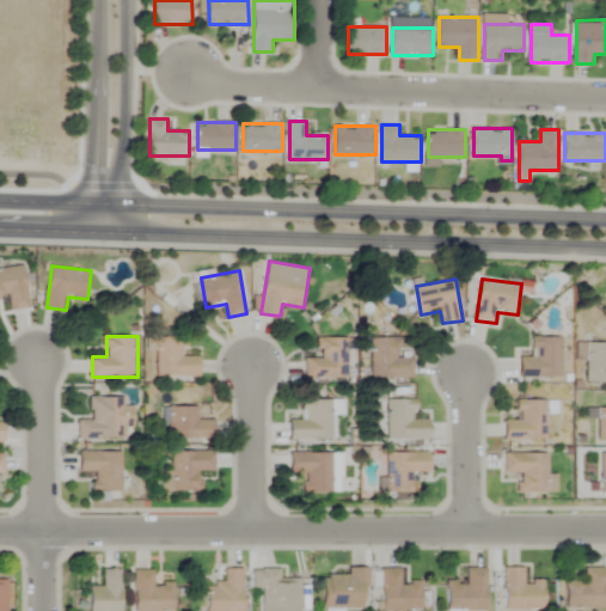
[(160,336),(160,376),(202,376),(202,355),(188,355),(188,336),(160,336)]
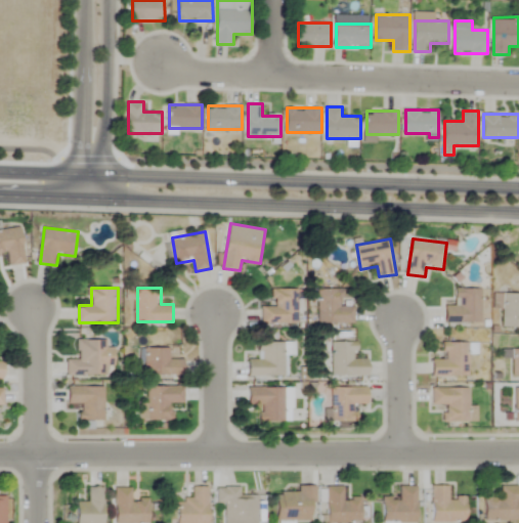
[(264,322),(301,322),(300,288),(275,289),(275,306),(264,306),(264,322)]
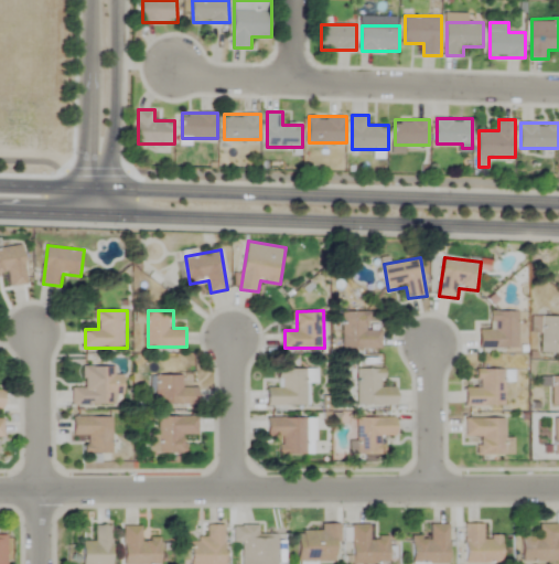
[(384,348),(384,330),(369,330),(369,310),(345,310),(345,348),(384,348)]
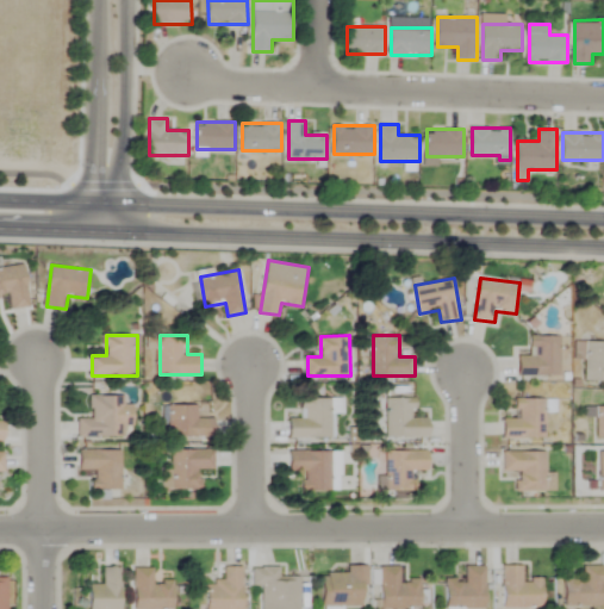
[(520,376),(562,376),(562,335),(534,335),(534,356),(520,356),(520,376)]
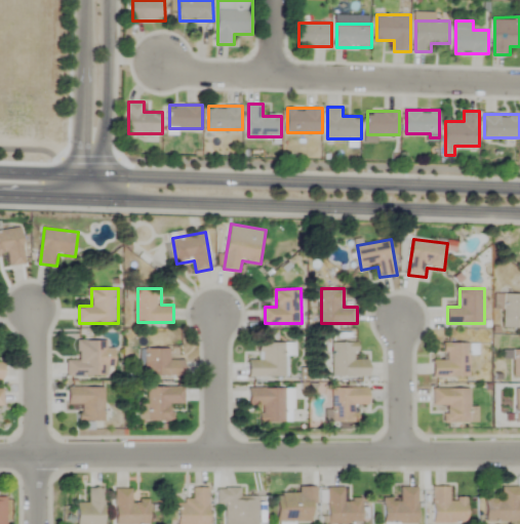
[(505,327),(519,326),(519,292),(505,293),(505,327)]
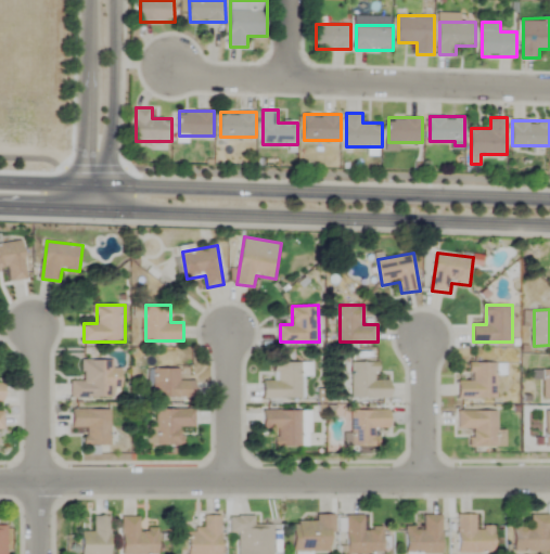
[(74,379),(74,398),(117,398),(117,387),(123,387),(123,369),(116,369),(116,359),(86,359),(86,379),(74,379)]
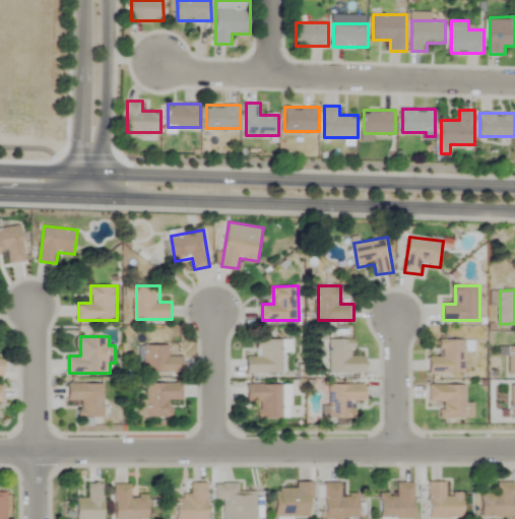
[(285,374),(285,339),(259,338),(258,357),(248,357),(248,373),(285,374)]
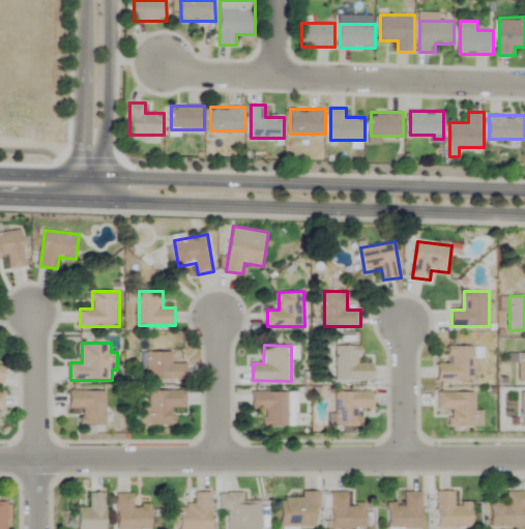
[(374,362),(362,362),(362,345),(331,346),(331,380),(374,379),(374,362)]
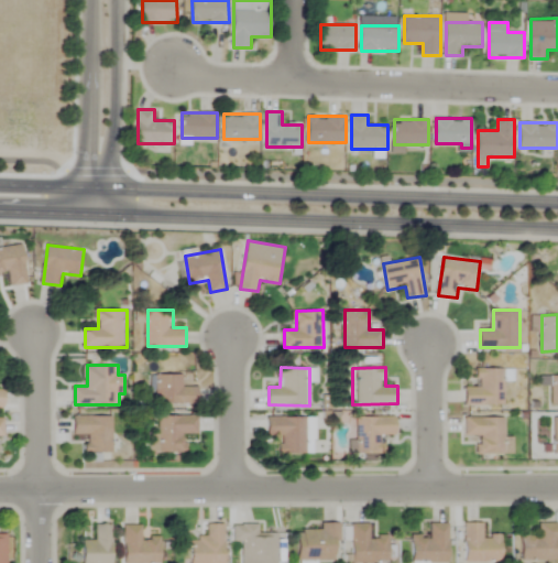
[(466,387),(466,404),(505,404),(505,368),(479,368),(479,387),(466,387)]
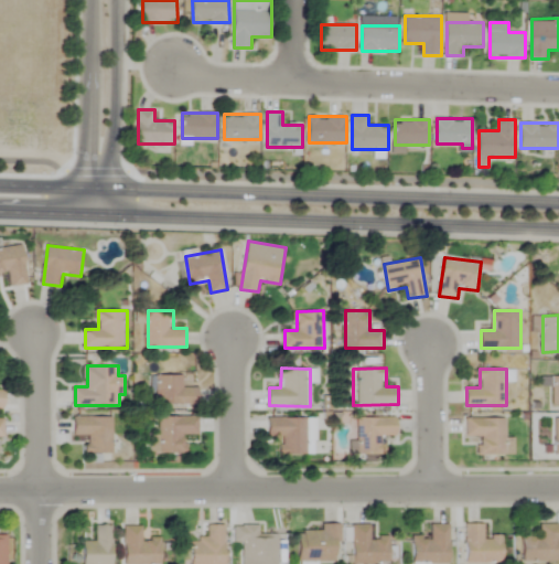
[(184,375),(158,375),(158,405),(201,405),(201,387),(184,387),(184,375)]
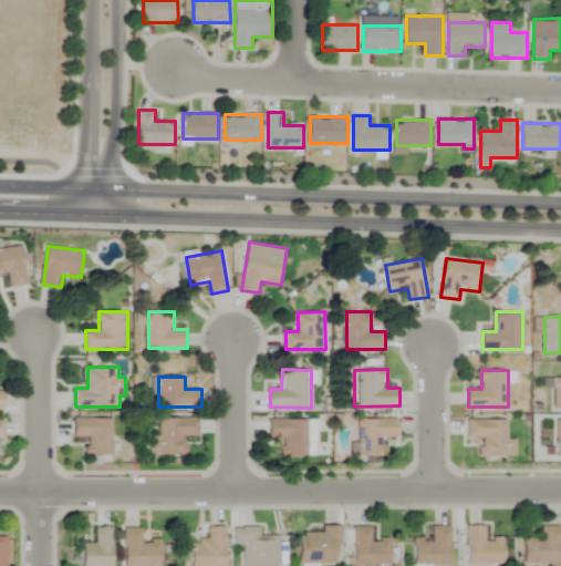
[(89,454),(115,454),(115,418),(75,418),(75,435),(89,435),(89,454)]
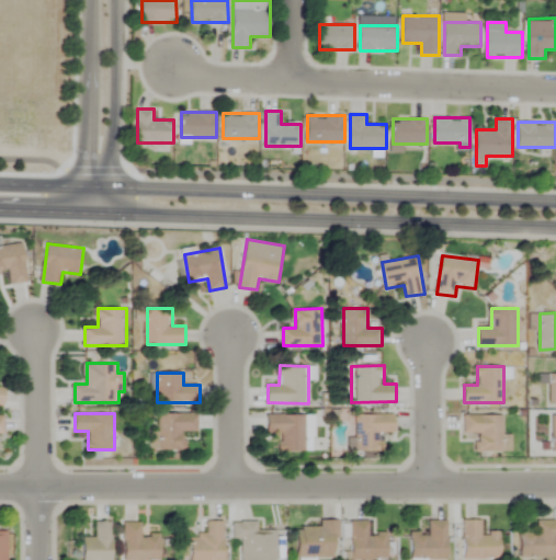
[(186,449),(186,432),(199,432),(199,413),(159,413),(159,449),(186,449)]
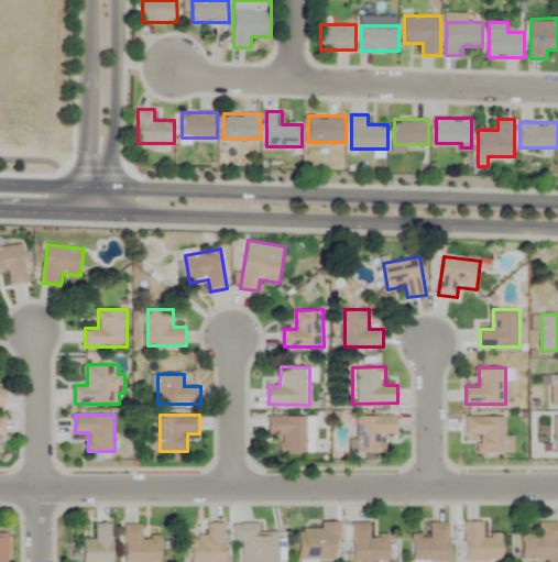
[(359,453),(385,453),(385,433),(397,433),(397,416),(359,416),(359,453)]
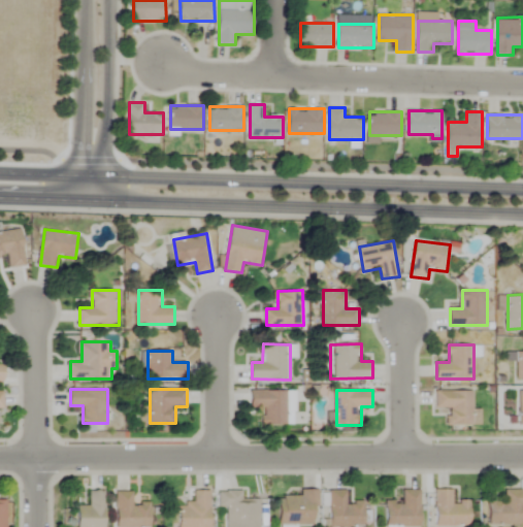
[(437,407),(451,407),(451,425),(481,425),(481,409),(475,409),(475,391),(437,390),(437,407)]
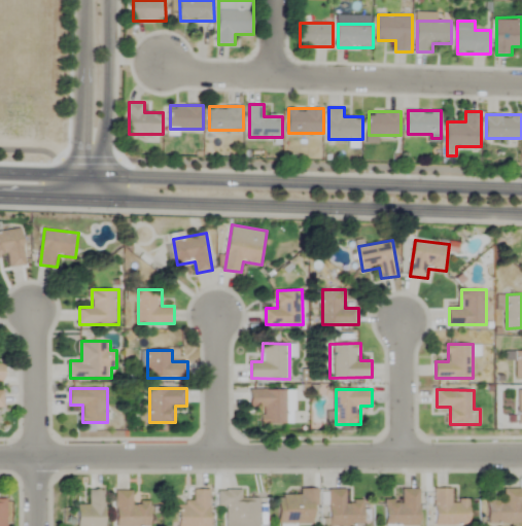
[(251,407),(264,407),(264,424),(288,424),(288,390),(251,390),(251,407)]
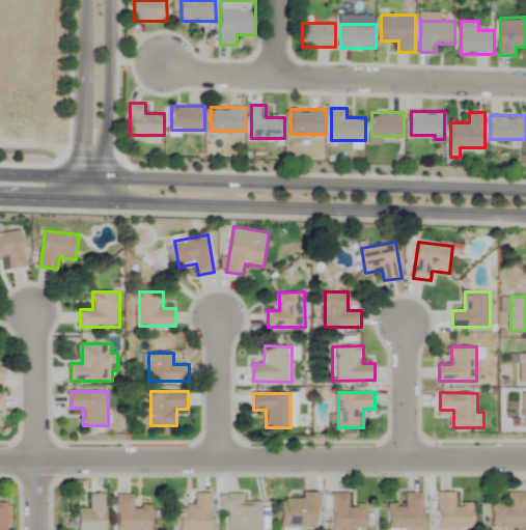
[(317,527),(317,510),(322,510),(322,492),(305,492),(305,499),(282,499),(282,527),(317,527)]
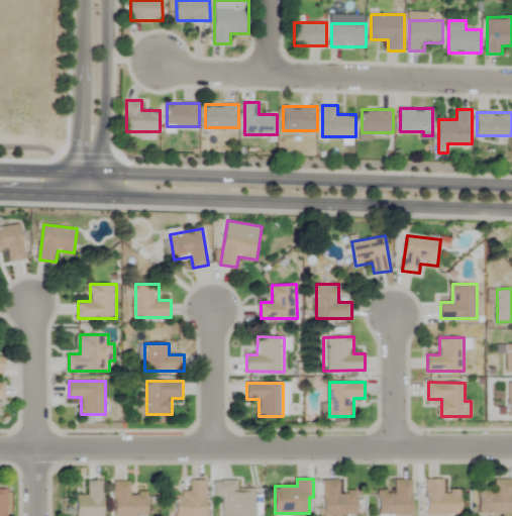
[(413,515),(413,479),(397,479),(397,491),(380,491),(380,515),(413,515)]
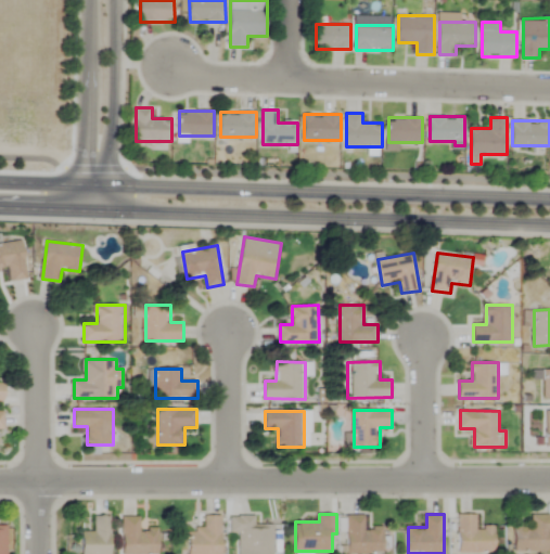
[(496,553),(496,527),(478,527),(478,514),(460,514),(460,553),(496,553)]
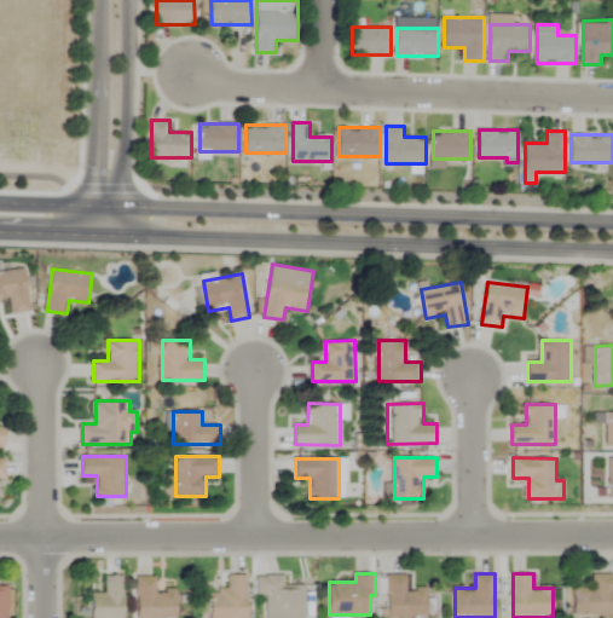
[(574,614),(612,614),(612,573),(594,573),(594,584),(574,584),(574,614)]
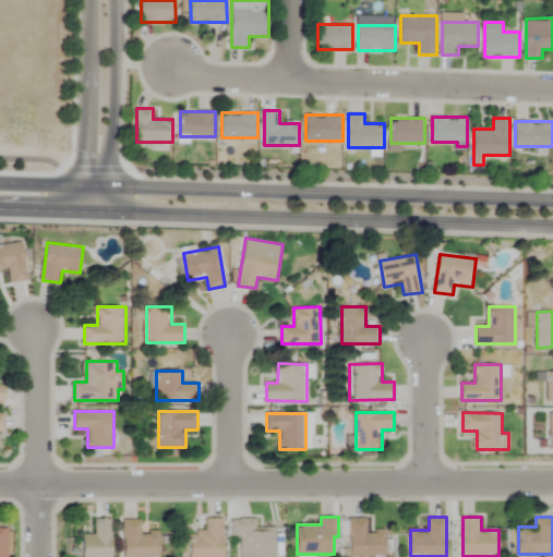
[(111,556),(112,518),(96,518),(96,534),(84,534),(84,556),(111,556)]
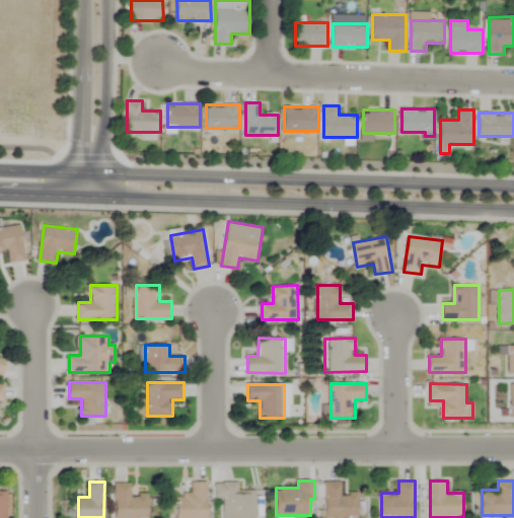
[(209,517),(209,482),(194,482),(194,495),(177,495),(176,517),(209,517)]
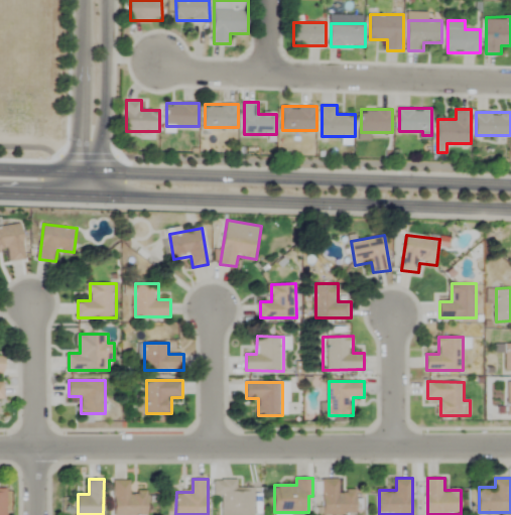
[(238,488),(238,479),(216,480),(216,495),(224,495),(223,514),(256,514),(256,488),(238,488)]
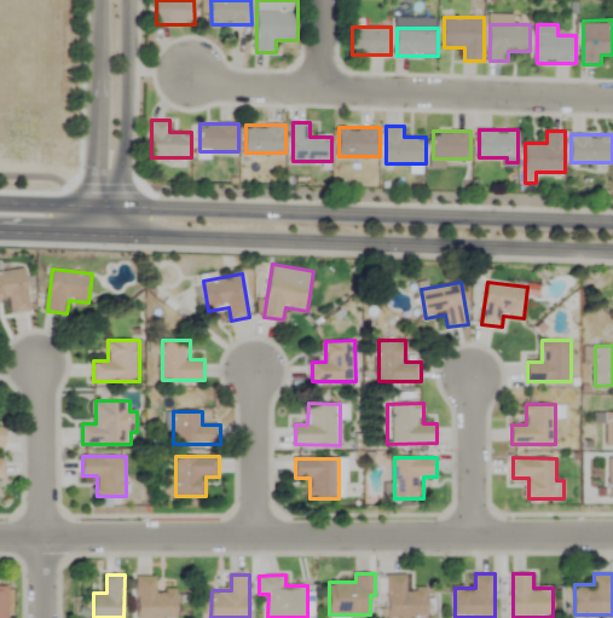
[(410,575),(388,575),(388,617),(428,617),(428,588),(410,588),(410,575)]
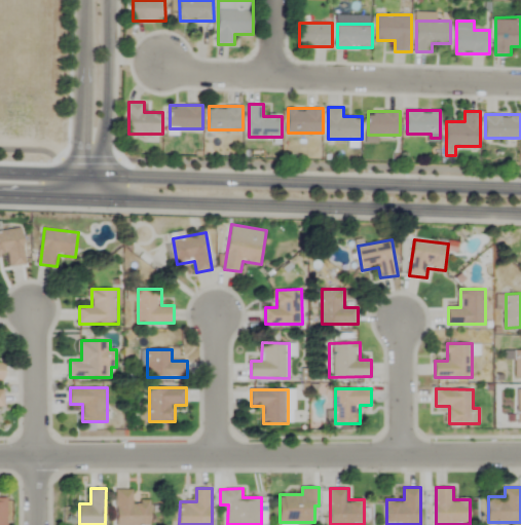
[(117,524),(151,524),(152,501),(134,501),(134,489),(118,489),(117,524)]
